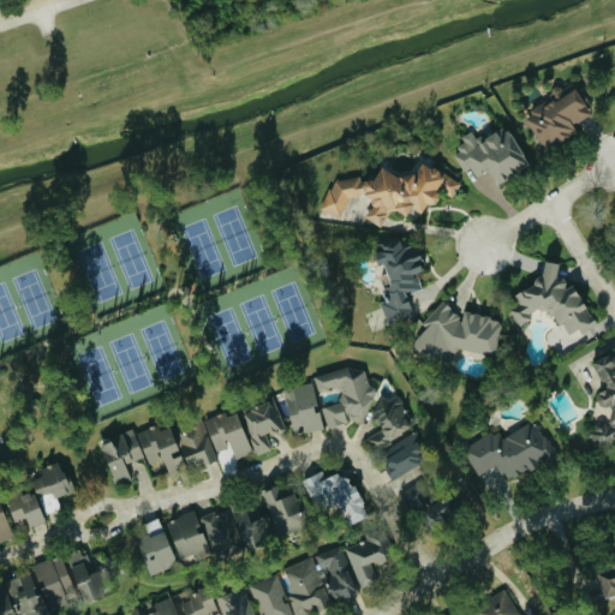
[(592,117),(574,87),(563,94),(561,89),(523,113),(543,147),(592,117)]
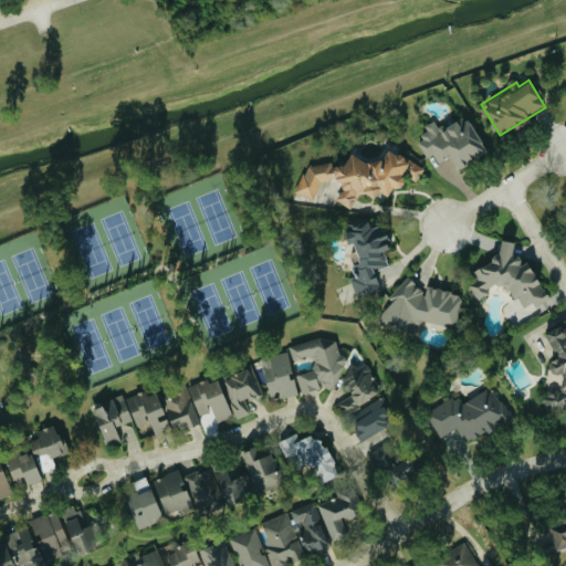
[(485,150),(465,115),(441,128),(436,119),(425,126),(429,133),(419,138),(433,164),(449,155),(456,168),(485,150)]
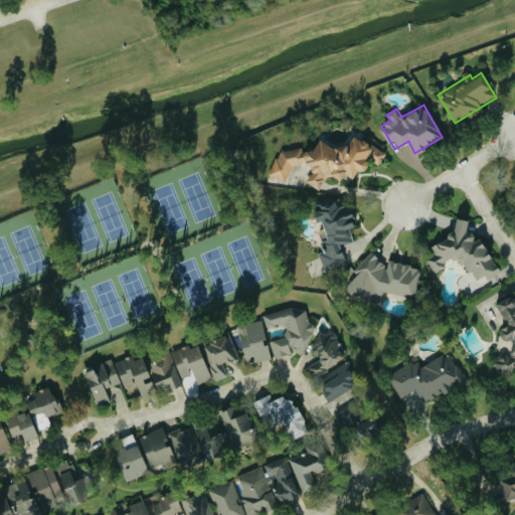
[(284,143),(268,174),(285,182),(295,161),(312,169),(305,182),(320,189),(328,174),(339,180),(343,173),(351,178),(356,168),(361,171),(367,158),(379,164),(385,152),(350,135),(341,152),(317,140),(308,156),(284,143)]
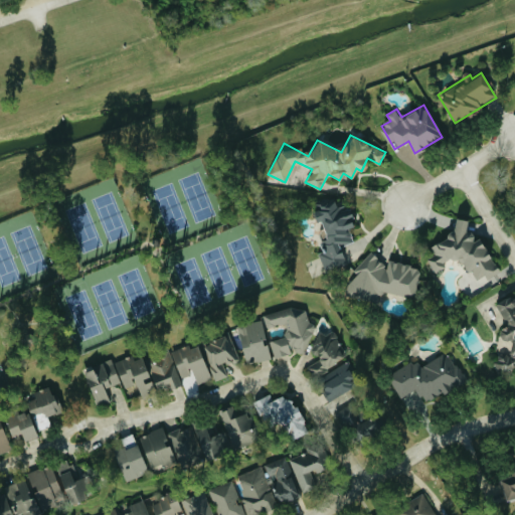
[(326,272),(347,264),(340,247),(354,241),(348,228),(354,225),(346,204),(336,208),(331,193),(312,200),(327,238),(319,241),(323,251),(319,253),(326,272)]
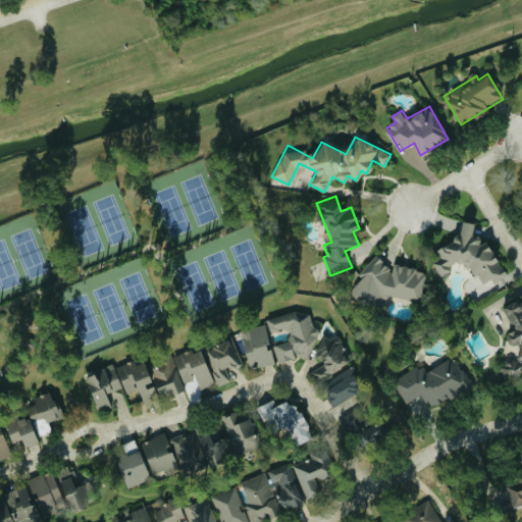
[(507,275),(485,240),(483,241),(470,218),(458,225),(462,232),(435,249),(440,258),(432,263),(439,275),(464,260),(473,276),(477,273),(483,283),(490,279),(493,283),(507,275)]
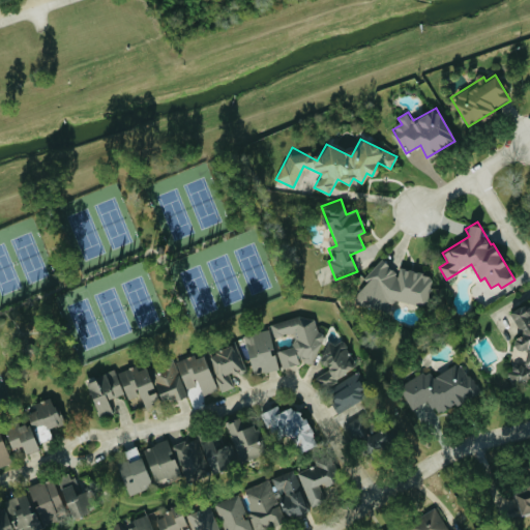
[(398,268),(399,266),(370,262),(362,306),(389,311),(391,299),(428,305),(433,274),(398,268)]
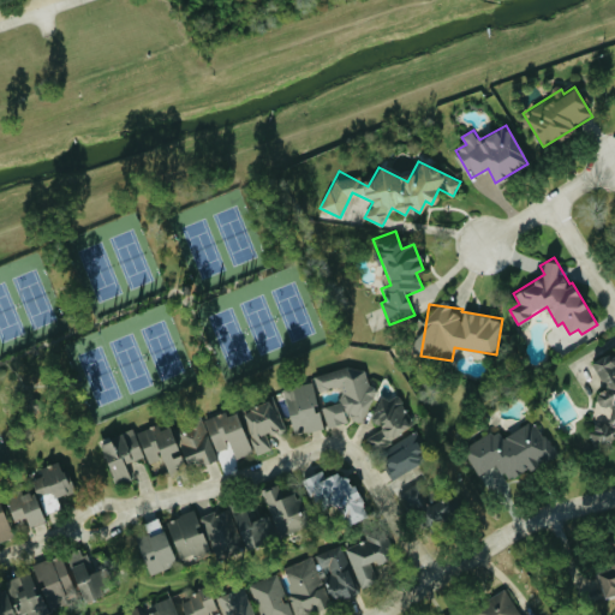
[(592,359),(598,380),(605,382),(608,393),(607,398),(596,400),(598,406),(596,415),(596,416),(591,434),(595,446),(614,440),(614,362),(614,356),(610,354),(592,359)]
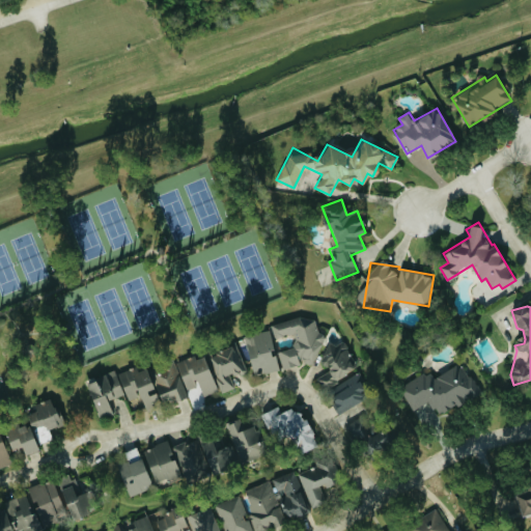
[(271,326),(275,339),(292,334),(296,346),(278,352),(282,369),(324,358),(311,314),(271,326)]
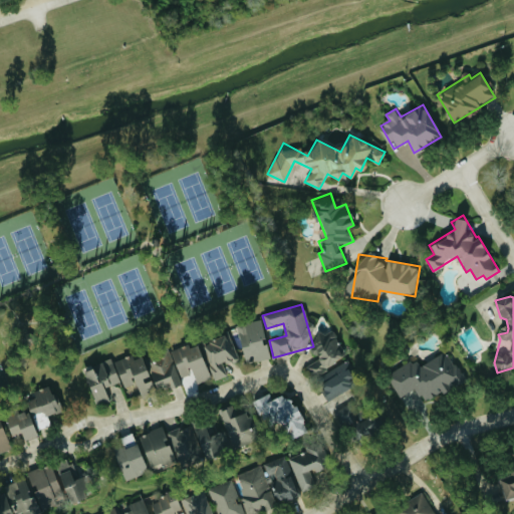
[(269,358),(261,319),(236,324),(244,363),(269,358)]
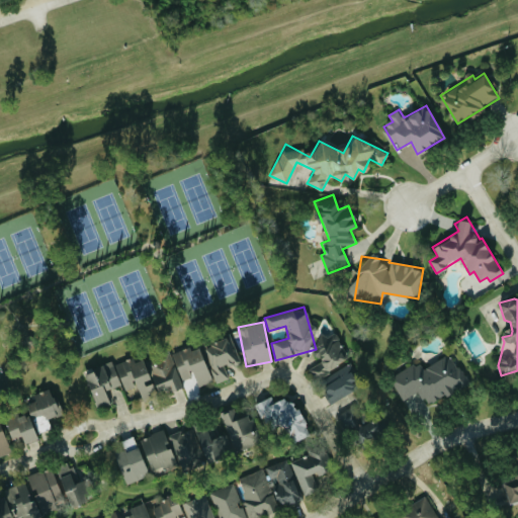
[(348,362),(335,332),(314,341),(323,362),(310,368),(314,377),(348,362)]
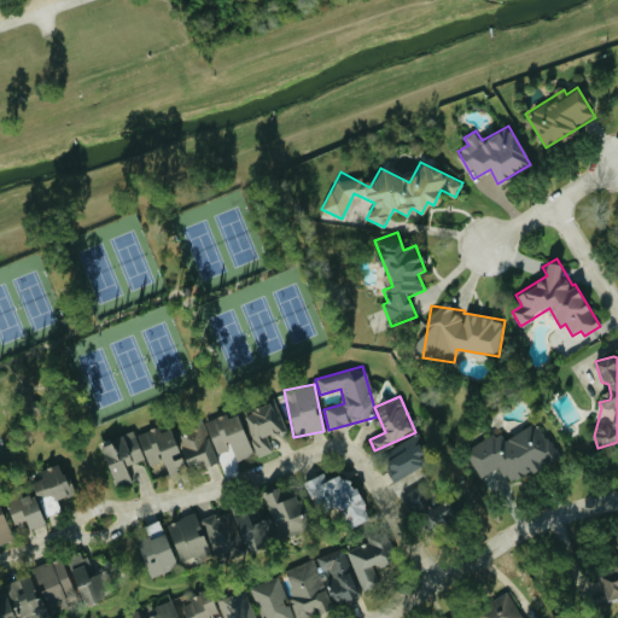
[(287,432),(275,401),(242,413),(258,456),(274,452),(269,438),(287,432)]
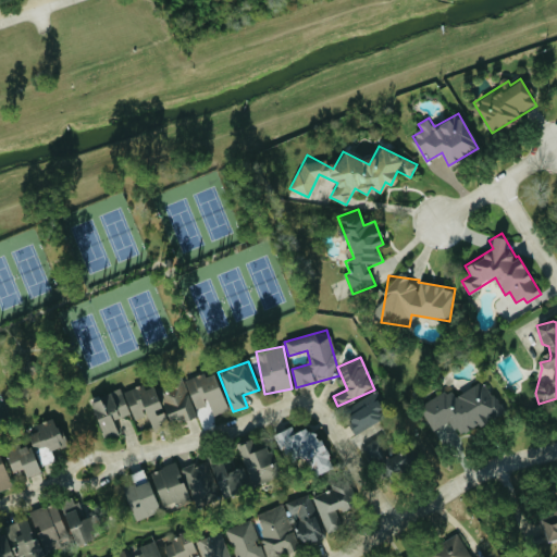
[(209,404),(214,416),(229,409),(212,370),(184,382),(196,409),(209,404)]
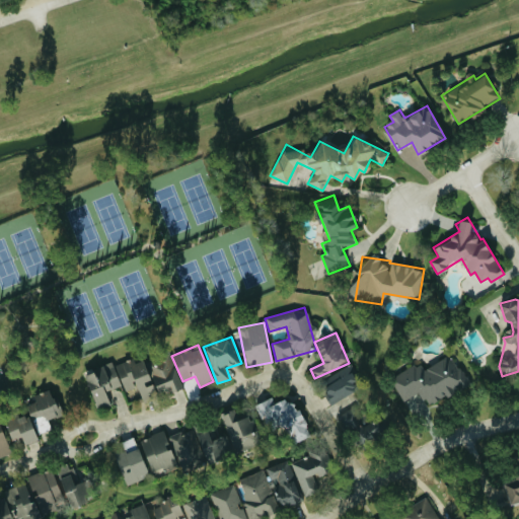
[(161,395),(183,386),(169,352),(147,361),(161,395)]
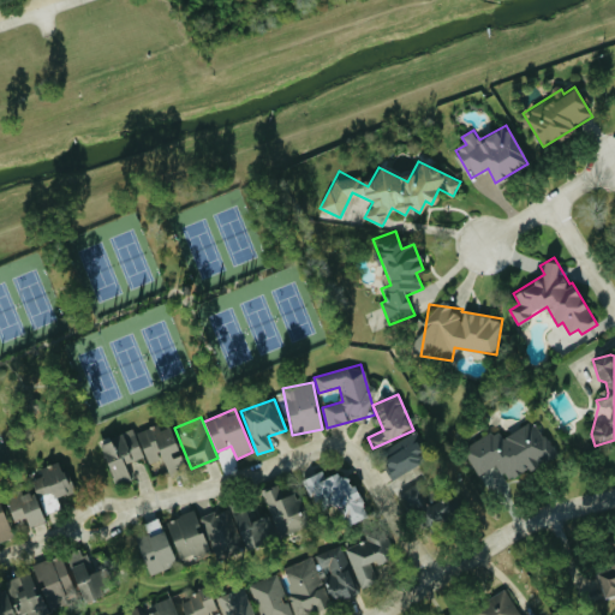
[(478,476),(497,465),(508,482),(555,455),(535,419),(502,437),(497,429),(463,448),(478,476)]
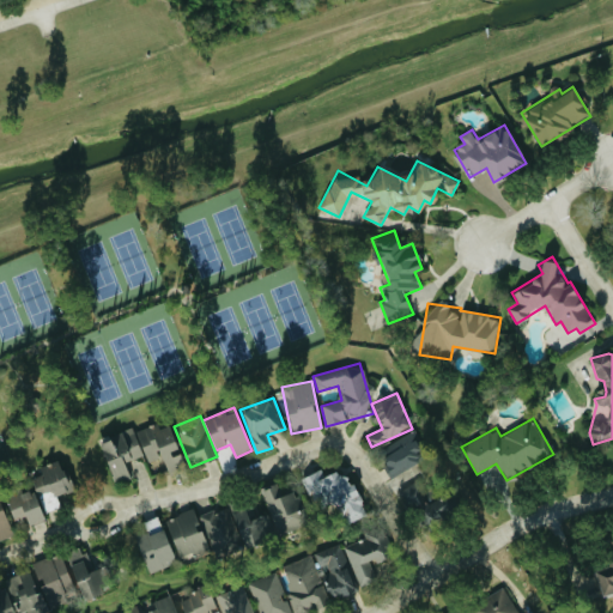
[(99,439),(113,484),(131,479),(126,461),(145,456),(147,462),(163,457),(168,473),(183,468),(169,422),(134,432),(133,430),(99,439)]
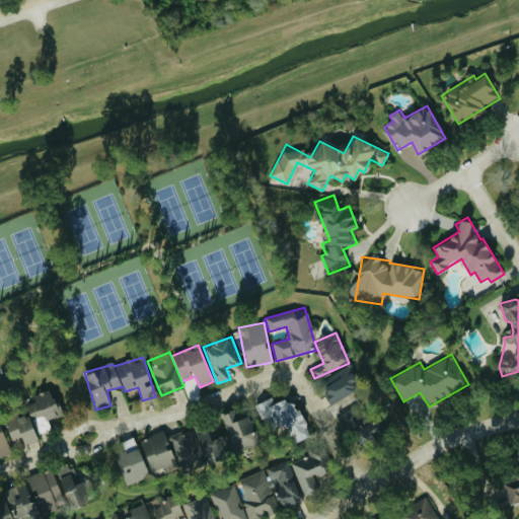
[(319,382),(330,402),(362,385),(352,365),(319,382)]
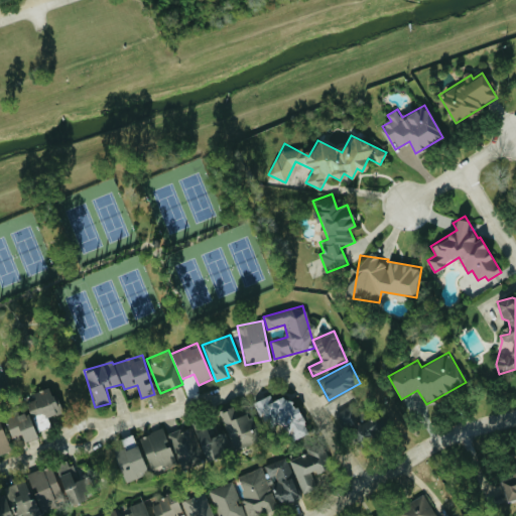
[(33,392),(35,399),(27,402),(36,432),(50,427),(47,416),(59,413),(51,387),(33,392)]
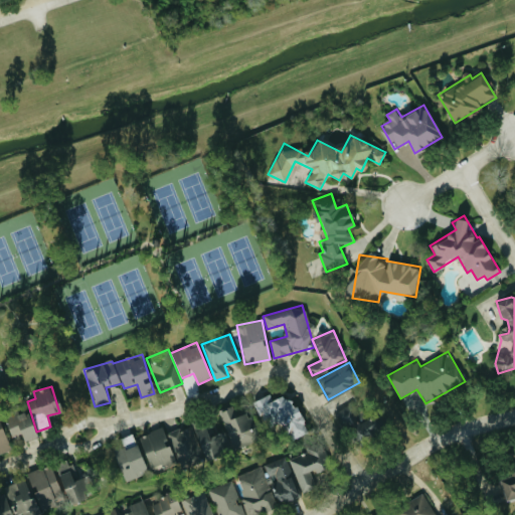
[(306,435),(290,392),(272,398),(270,394),(255,399),(266,428),(282,422),(289,441),(306,435)]
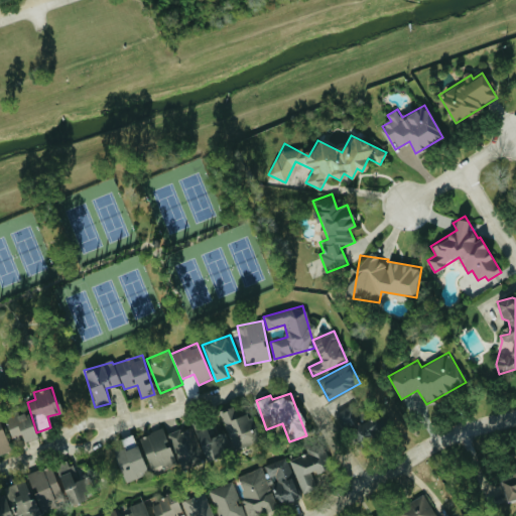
[(356,443),(393,422),(394,424),(404,418),(392,397),(379,404),(383,411),(362,423),(351,404),(339,411),(356,443)]
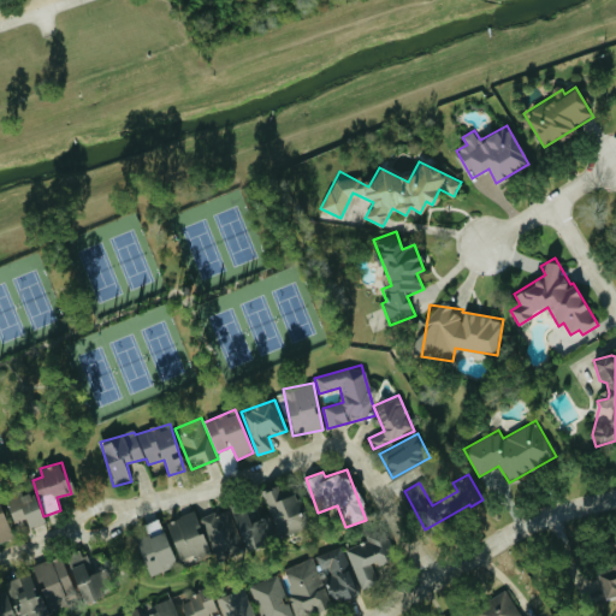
[(295,492),(282,497),(277,485),(262,491),(280,537),(308,525),(295,492)]
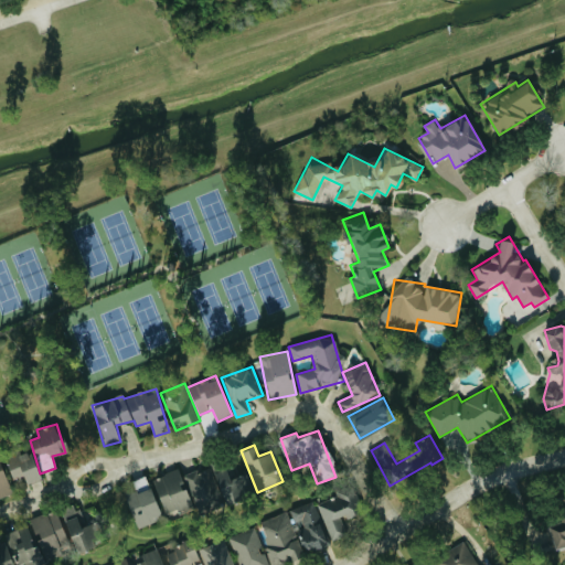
[(22,476),(27,486),(41,479),(29,451),(21,455),(19,449),(2,457),(13,480),(22,476)]
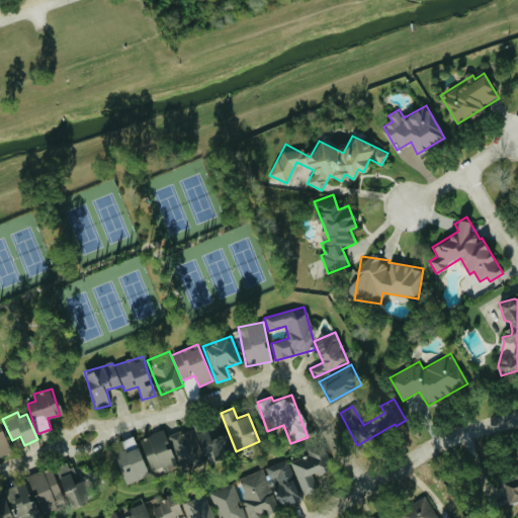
[(170,434),(181,470),(234,454),(228,435),(217,438),(212,426),(193,432),(192,428),(170,434)]
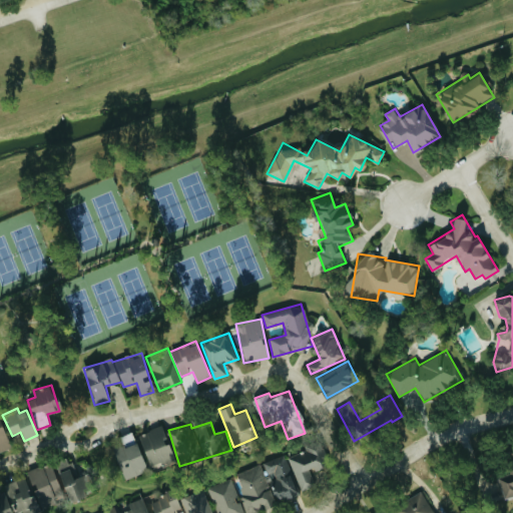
[(0,452),(10,448),(0,423),(0,452)]
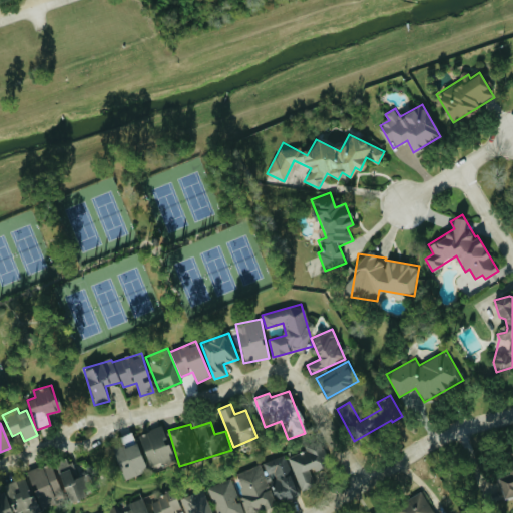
[(150,467),(174,458),(162,426),(138,434),(150,467)]
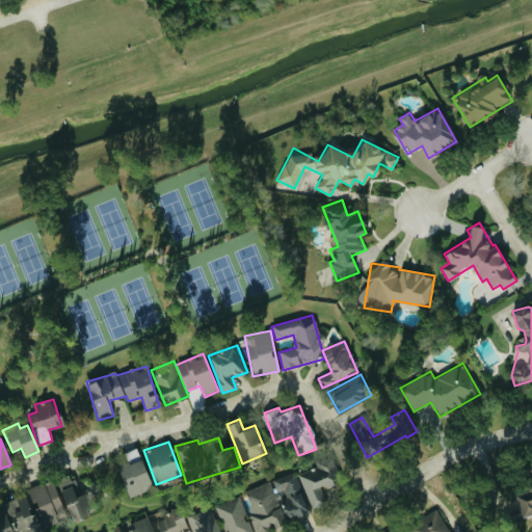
[(125,453),(129,462),(140,458),(136,449),(125,453)]
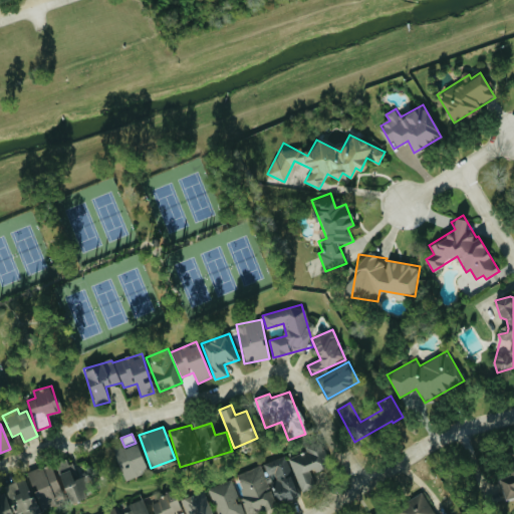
[(113,452),(125,481),(148,472),(135,443),(113,452)]
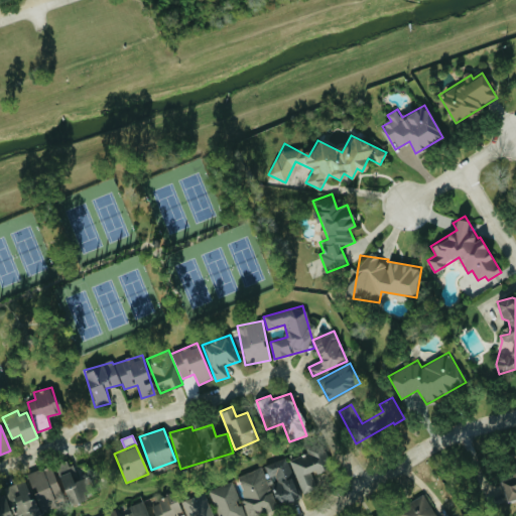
[(289,458),(303,494),(318,489),(313,475),(331,469),(321,444),(289,458)]
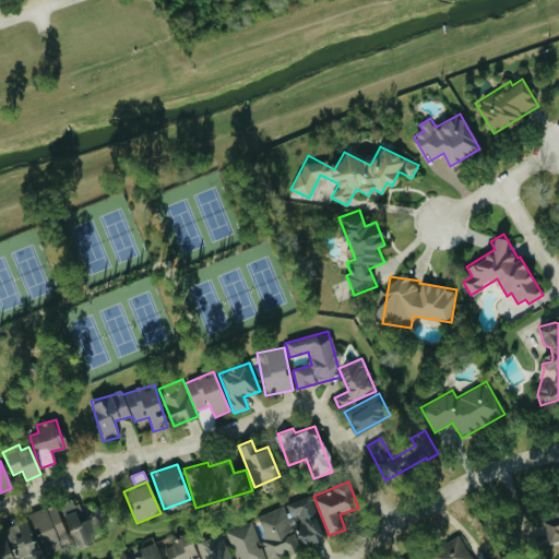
[(258,514),(268,558),(270,558),(301,552),(300,545),(322,540),(313,497),(286,503),(287,508),(258,514)]
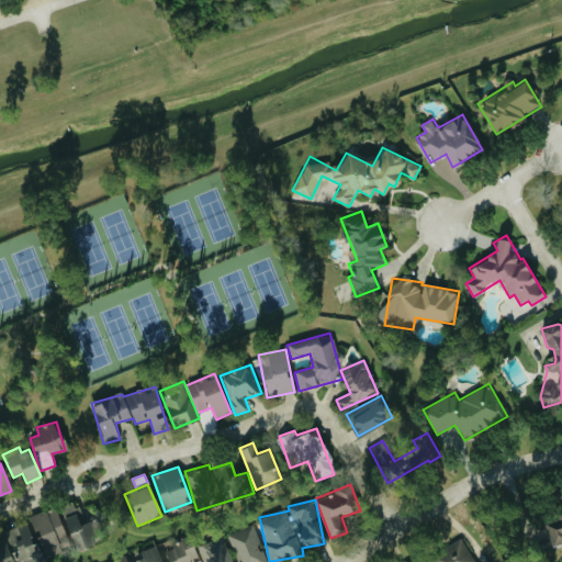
[(92,544),(80,501),(62,506),(74,549),(92,544)]
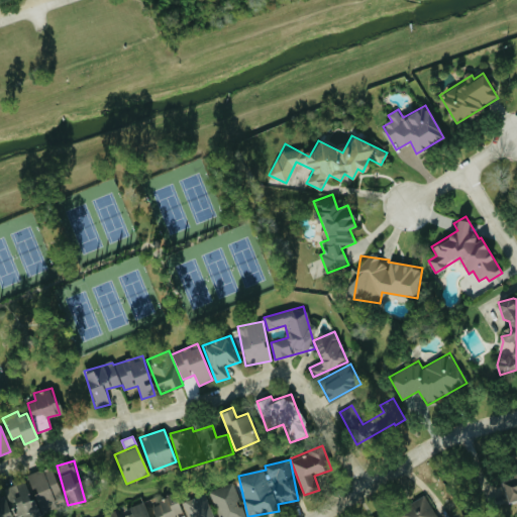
[(5,486),(15,516),(23,514),(23,516),(33,516),(54,511),(49,501),(62,497),(52,467),(24,476),(26,480),(5,486)]
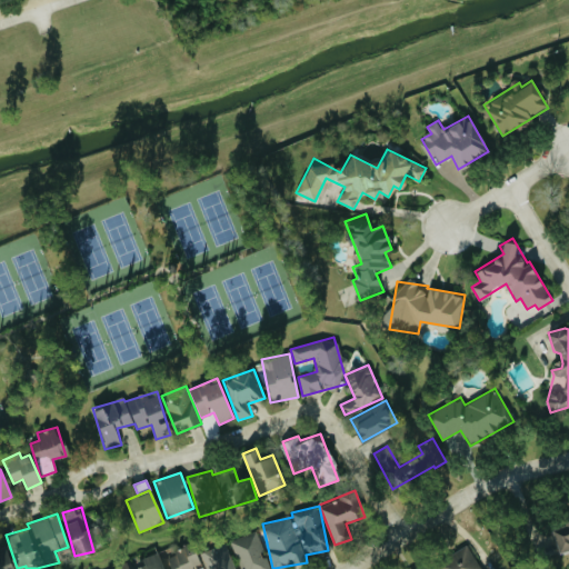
[(559,550),(568,547),(568,516),(562,519),(565,526),(552,529),(559,550)]
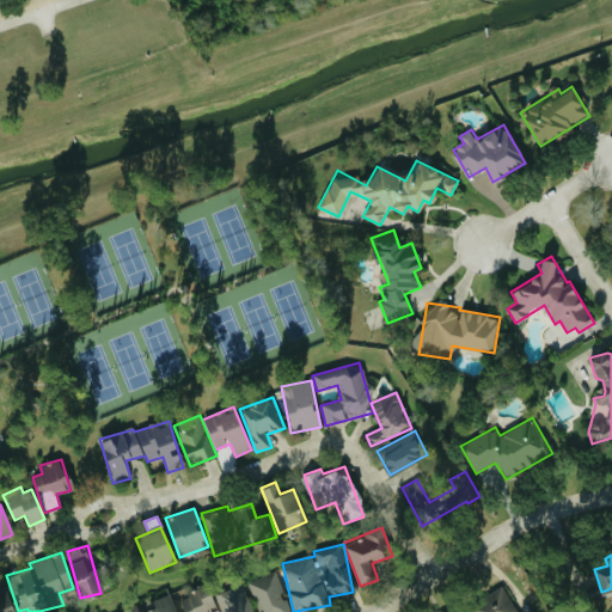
[(292,611),(275,570),(249,581),(261,611),(292,611)]
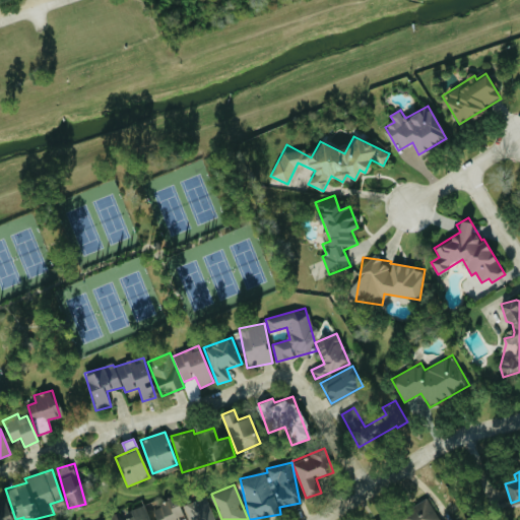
[(214,519),(207,496),(183,504),(187,519),(214,519)]
